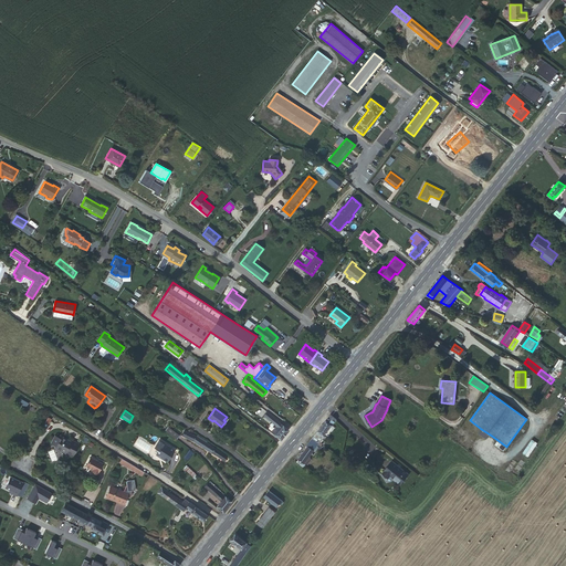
[(271,432),(280,439),(289,430),(266,411),(263,416),(276,426),(271,432)]
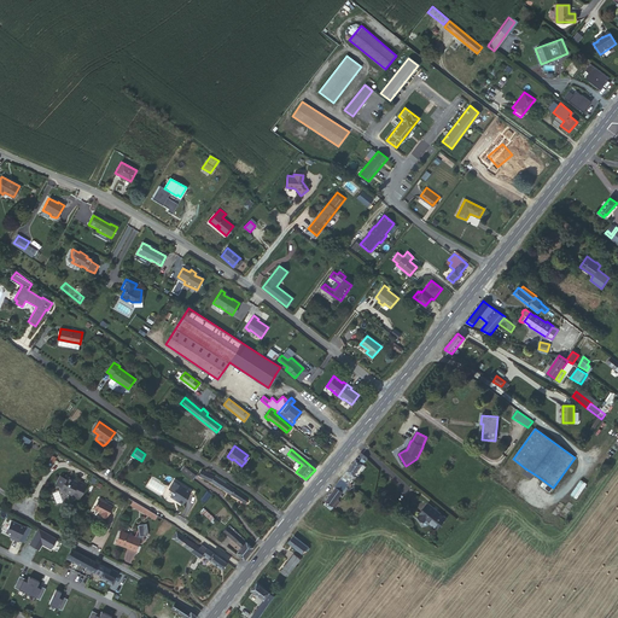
[(361,453),(340,478),(348,484),(355,477),(353,476),(367,458),(366,456),(361,453)]
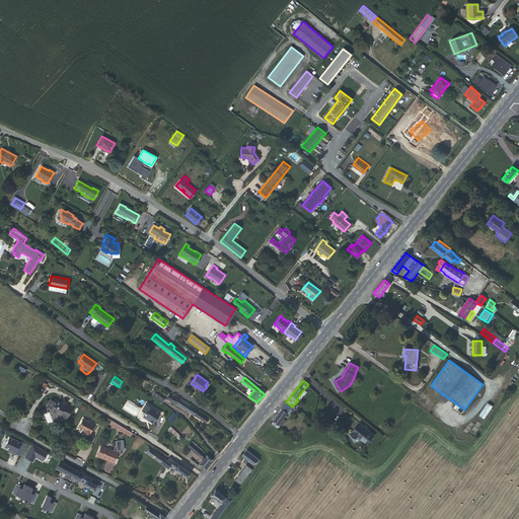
[(164,398),(154,391),(151,394),(162,402),(164,398)]
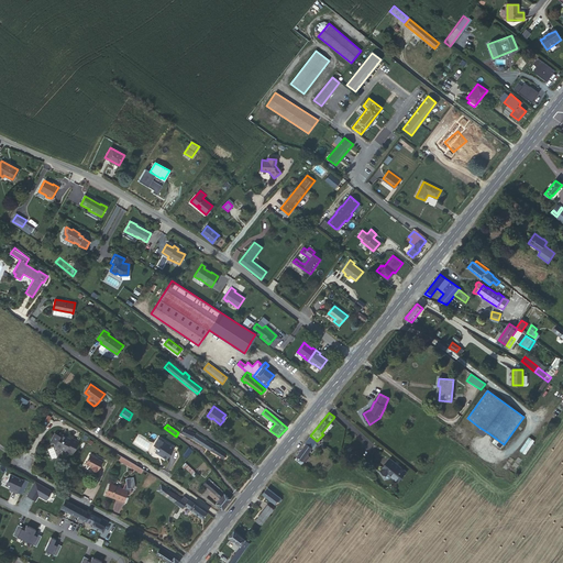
[(487,432),(478,427),(476,430),(484,435),(487,432)]
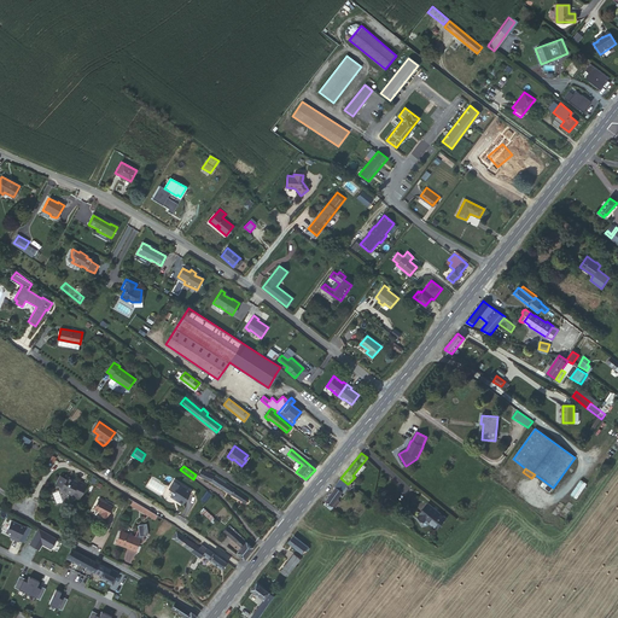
[(202,470),(199,476),(210,481),(245,503),(248,499),(214,477),(202,470)]
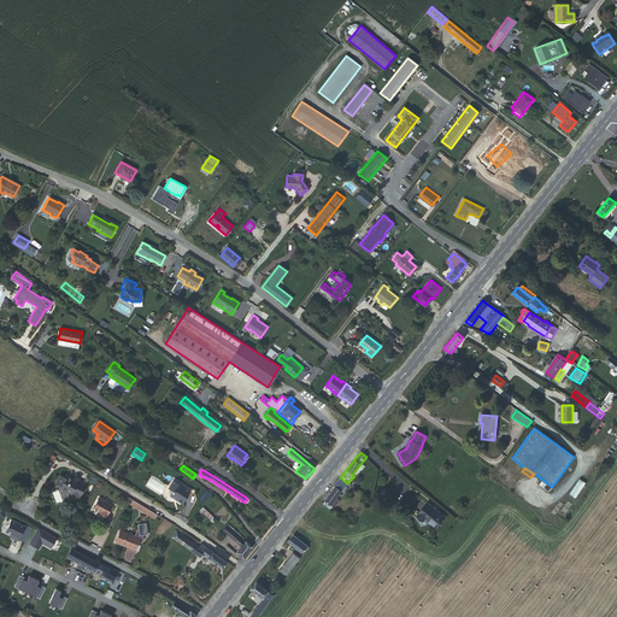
[(80,498),(87,485),(78,481),(77,482),(74,480),(66,476),(66,477),(60,475),(57,483),(62,486),(60,488),(62,488),(62,489),(66,492),(66,491),(72,494),(72,493),(80,498)]
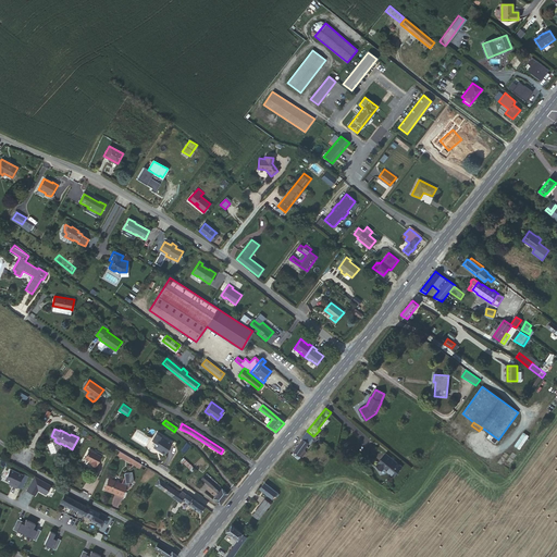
[(302,440),(292,455),(299,460),(301,458),(302,458),(307,452),(304,449),(313,436),(307,431),(301,438),(302,440)]
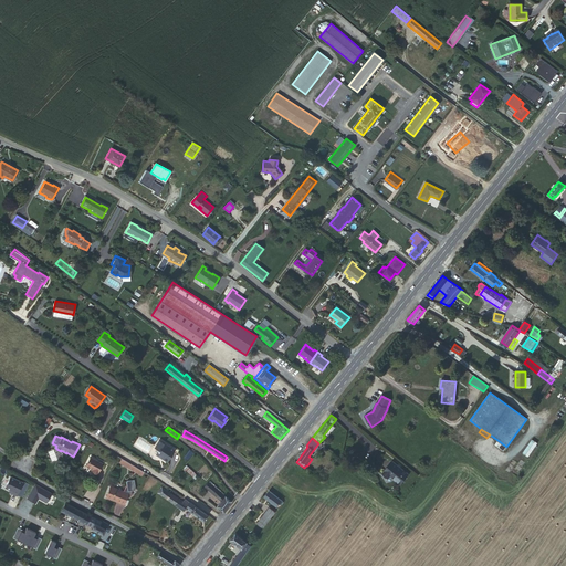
[(167,461),(175,450),(169,447),(159,440),(155,448),(159,450),(156,454),(161,458),(167,461)]
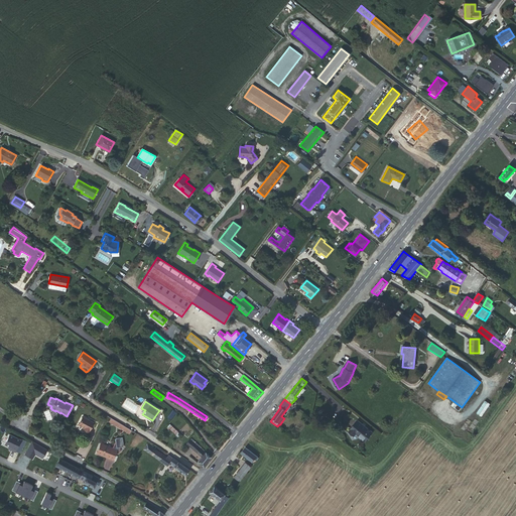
[(459,411),(462,407),(454,401),(452,405),(459,411)]
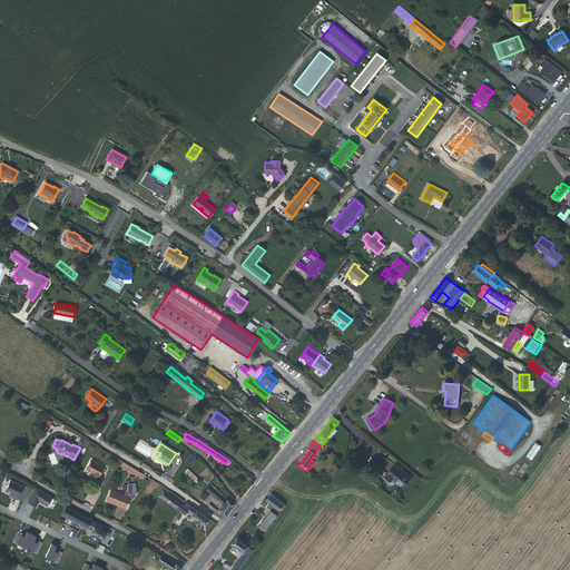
[(104,465),(90,459),(86,468),(92,471),(91,473),(98,477),(104,465)]
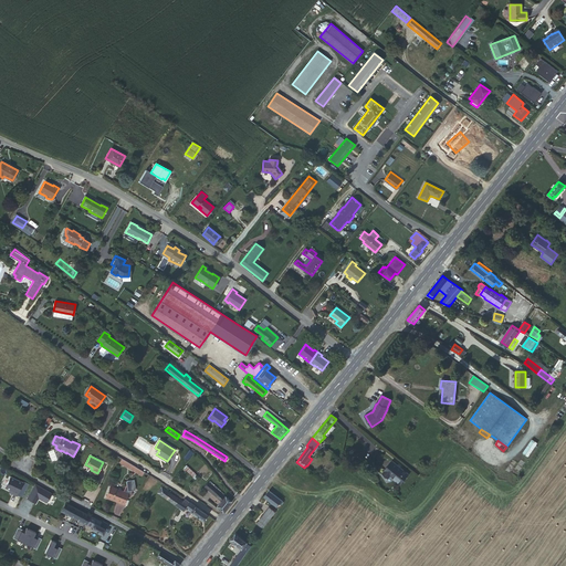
[(144,471),(128,461),(125,464),(142,475),(143,474),(144,471)]
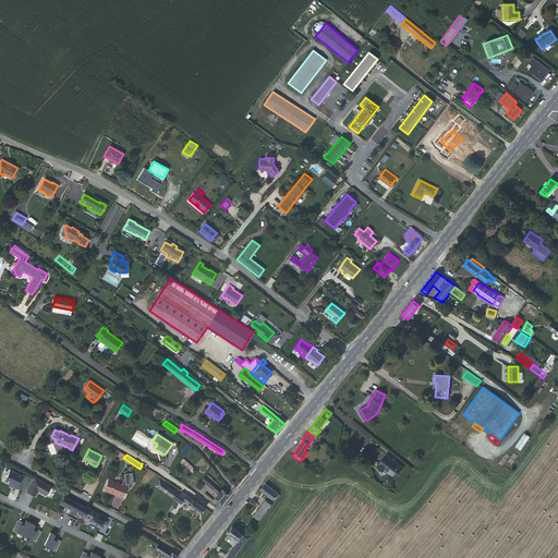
[(387,455),(377,466),(383,471),(385,469),(395,476),(402,468),(387,455)]
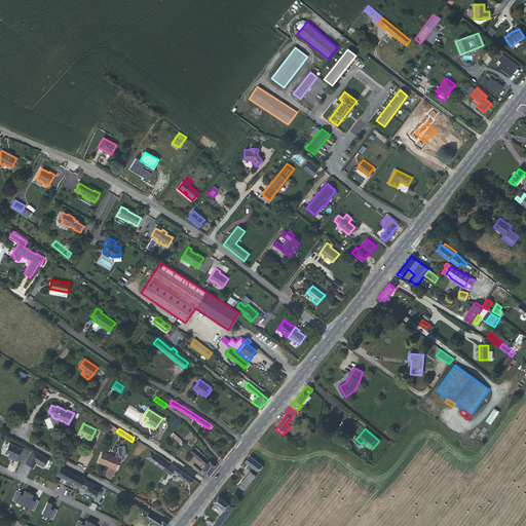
[(183,443),(172,434),(170,436),(181,445),(183,443)]
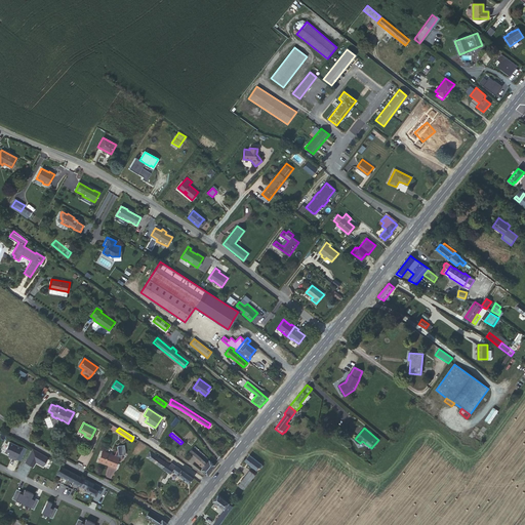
[(16,459),(23,447),(10,441),(6,451),(13,454),(12,457),(16,459)]
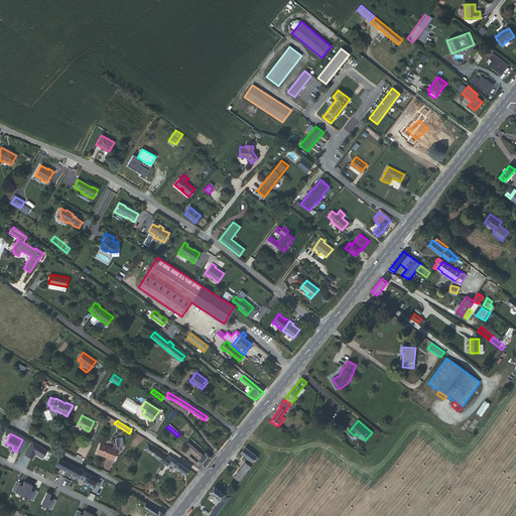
[(112,447),(100,442),(96,453),(112,460),(116,453),(119,452),(119,447),(122,447),(123,446),(122,437),(116,437),(115,438),(115,440),(112,447)]
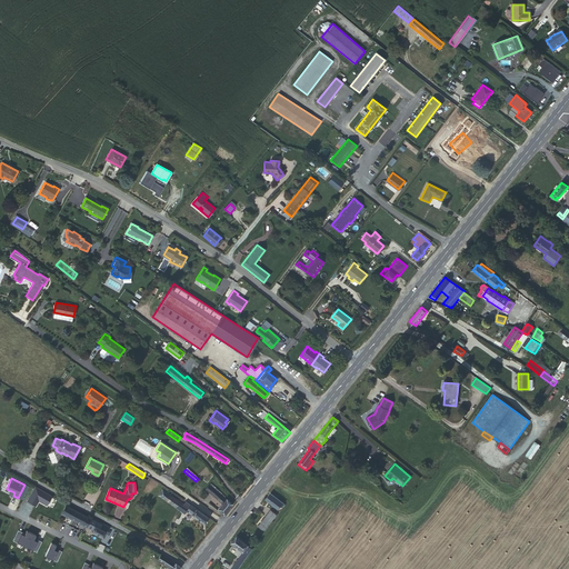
[(217,509),(223,513),(231,503),(209,485),(206,490),(221,503),(217,509)]
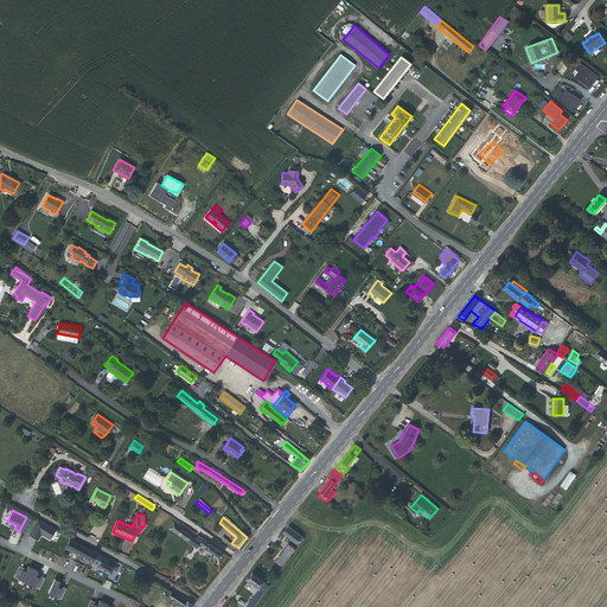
[(50,538),(56,528),(38,518),(30,534),(38,538),(42,532),(44,534),(43,535),(50,538)]
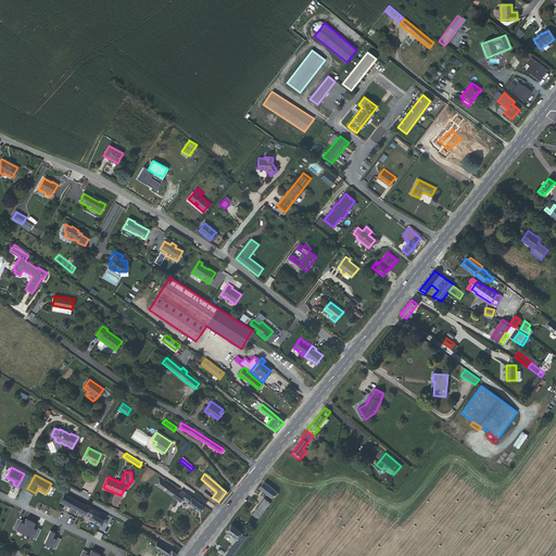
[(184,495),(159,478),(155,484),(180,502),(182,498),(200,510),(203,506),(186,493),(184,495)]
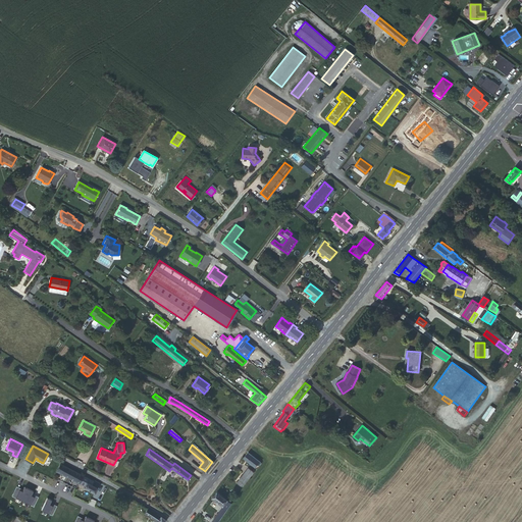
[(260,462),(249,454),(245,459),(256,467),(260,462)]
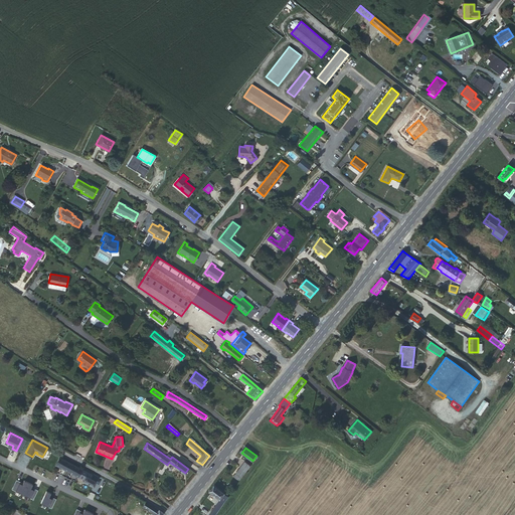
[(59,458),(55,465),(83,480),(82,481),(94,486),(96,481),(90,478),(92,475),(59,458)]
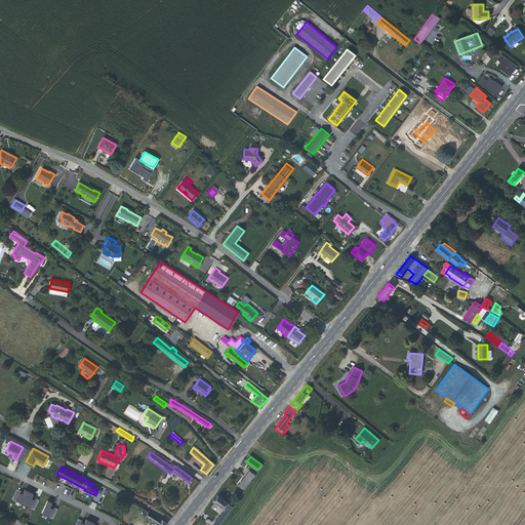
[(255,476),(250,472),(239,485),(244,489),(251,480),(255,476)]
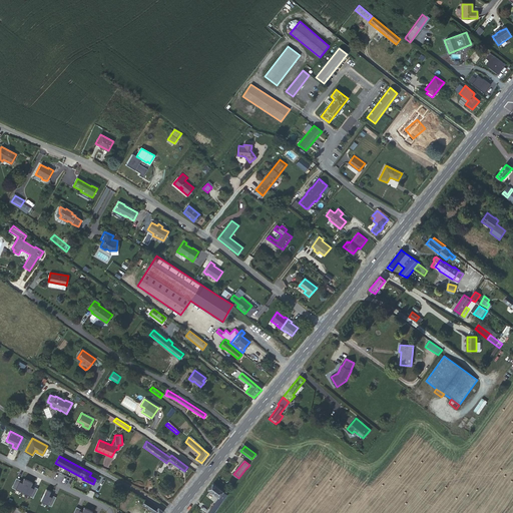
[(254,469),(251,467),(244,475),(248,478),(254,469)]
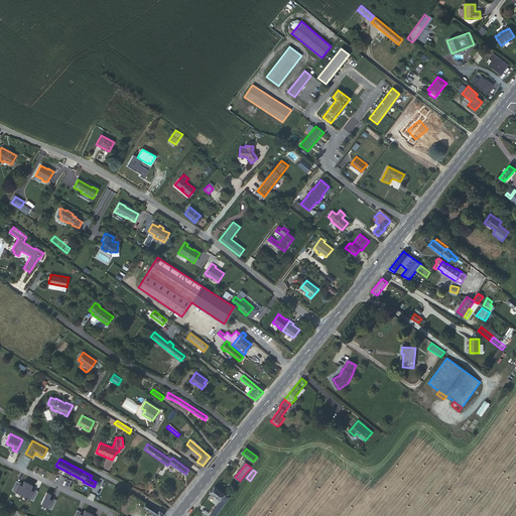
[(22,495),(27,485),(23,483),(21,487),(19,485),(15,492),(22,495)]
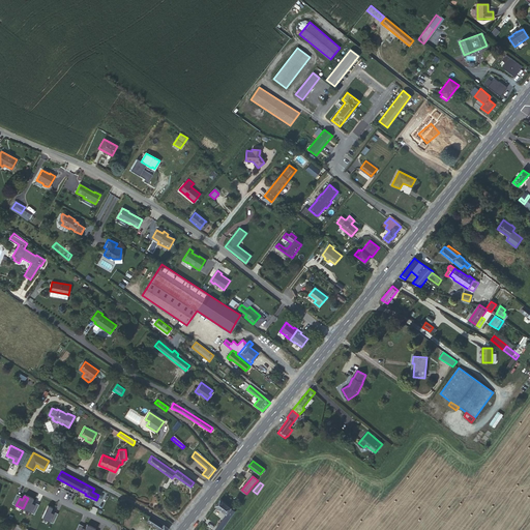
[(28,498),(23,508),(30,512),(33,505),(31,504),(33,500),(28,498)]
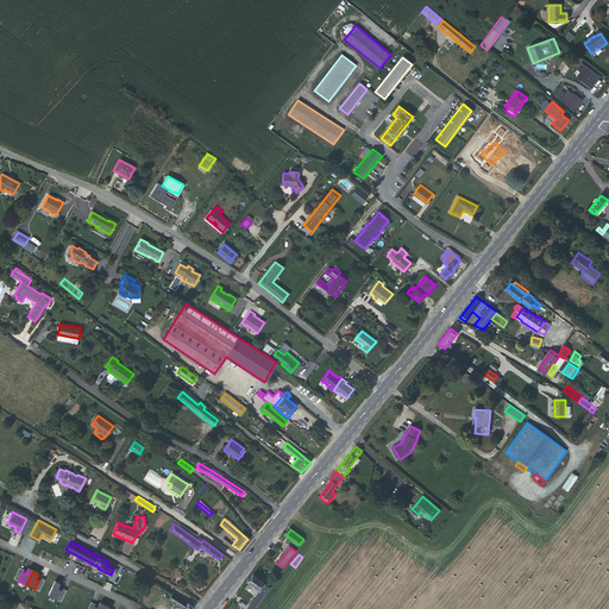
[(249,581),(250,582),(262,590),(246,608),(255,608),(258,603),(270,588),(265,584),(265,583),(253,575),(249,581)]
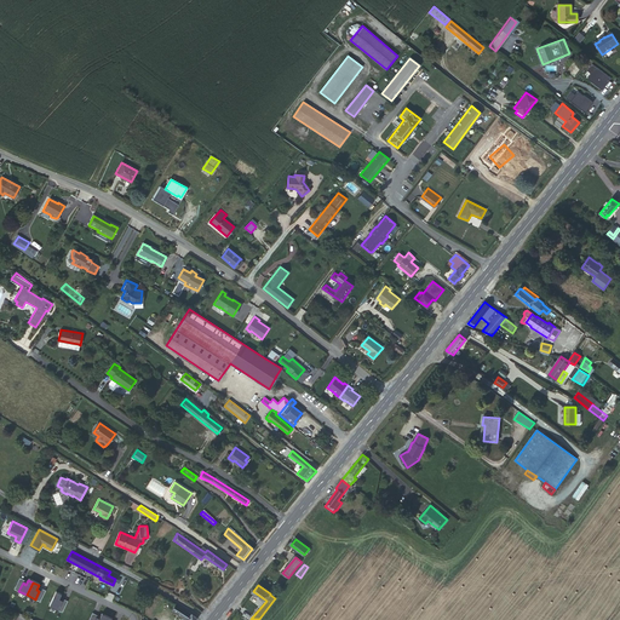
[(69,598),(62,613),(70,616),(75,607),(72,606),(74,601),(69,598)]
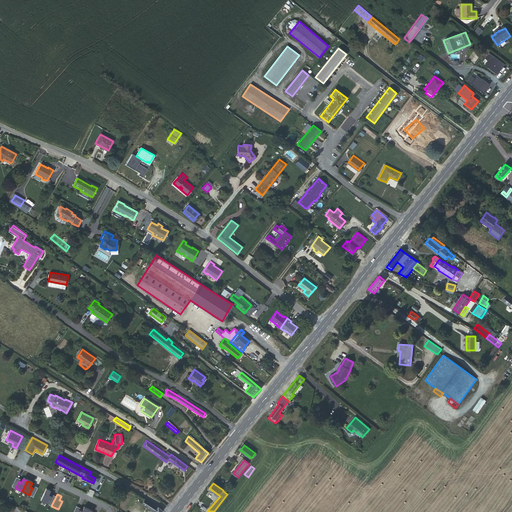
[(232,498),(228,495),(223,502),(226,505),(232,498)]
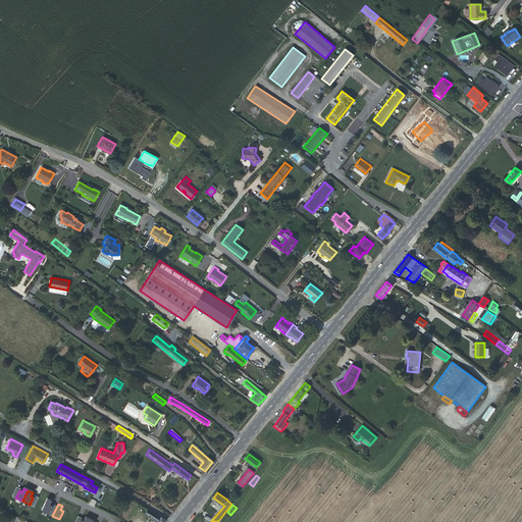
[(147,509),(144,514),(156,521),(164,521),(165,520),(160,516),(147,509)]
